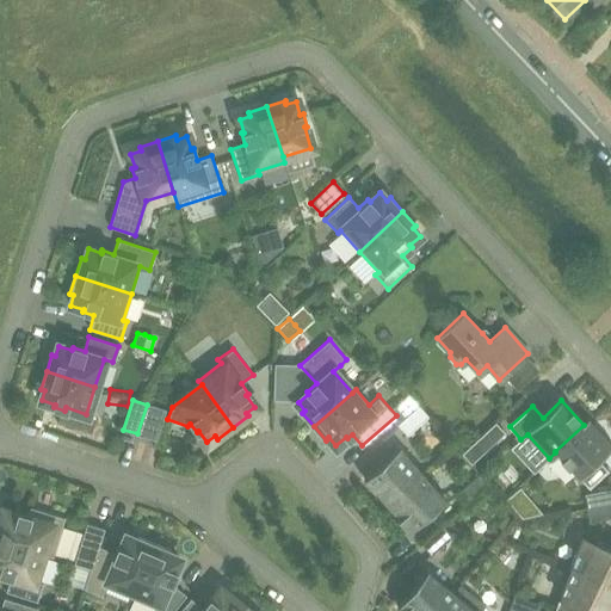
[(155,439),(164,411),(149,406),(140,434),(155,439)]
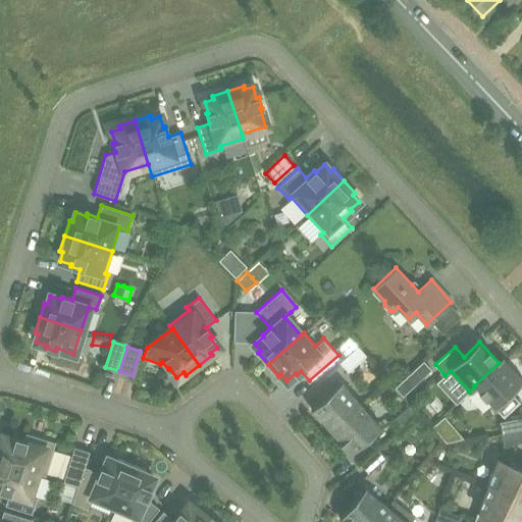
[(340,363),(348,372),(366,356),(358,347),(340,363)]
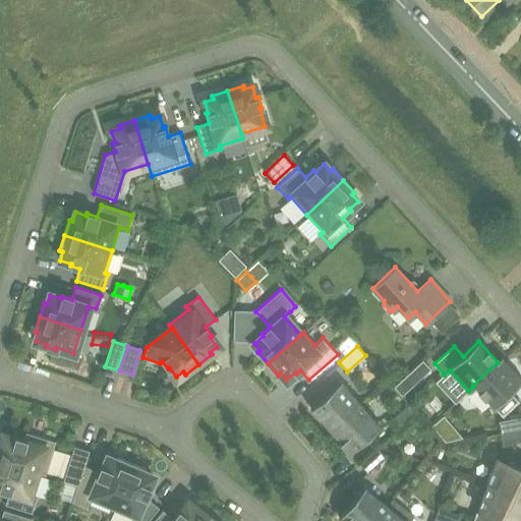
[(498,362),(473,385),(473,386),(491,406),(520,380),(520,377),(503,357),(498,362)]
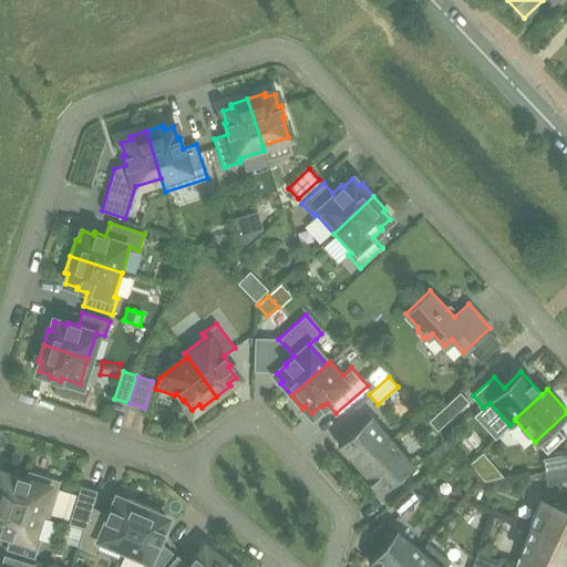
[(437,431),(468,402),(460,392),(428,421),(437,431)]
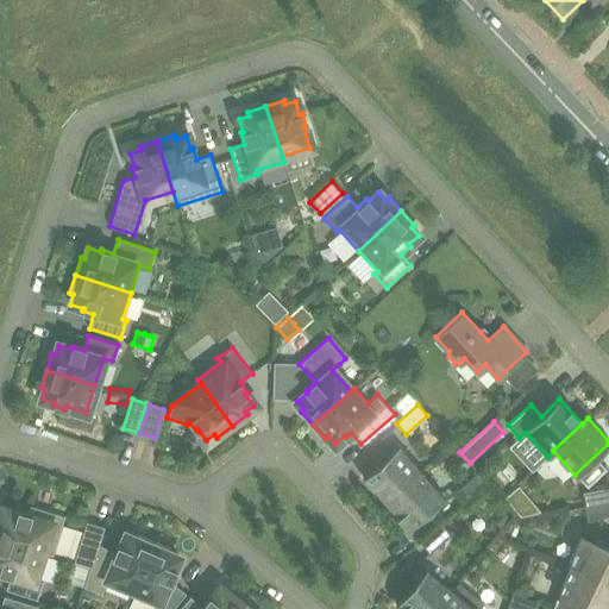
[(399,447),(363,478),(385,503),(420,472),(399,447)]
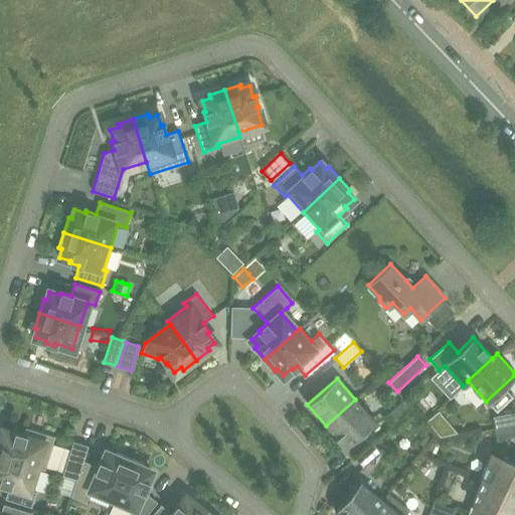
[(344,447),(371,422),(374,420),(355,399),(326,425),(344,447)]
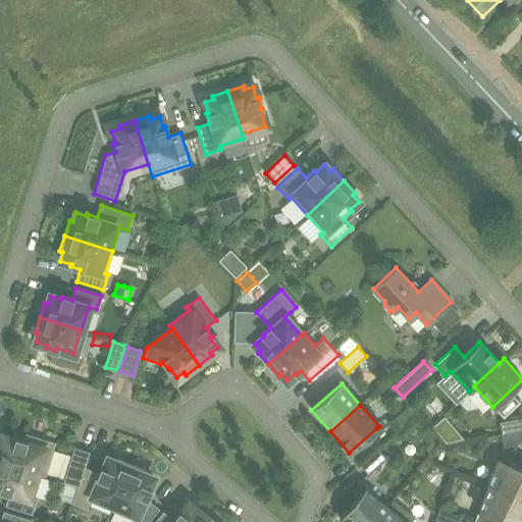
[(399,430),(417,414),(409,405),(390,421),(399,430)]
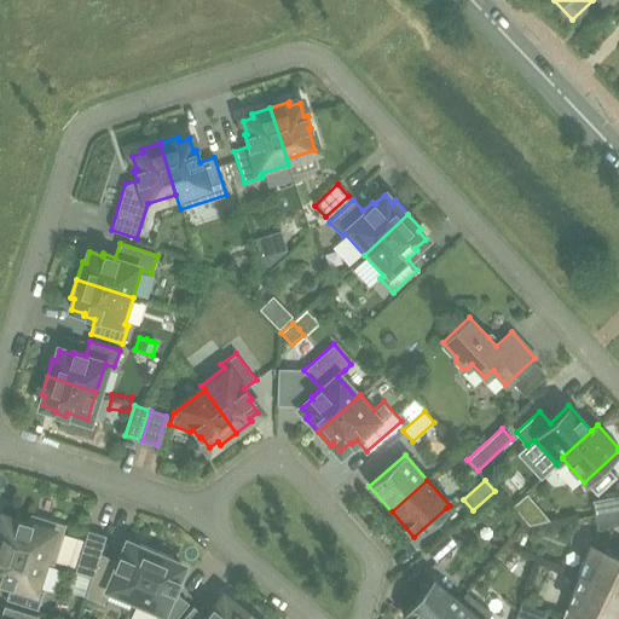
[(618,495),(591,501),(595,515),(618,510),(618,495)]
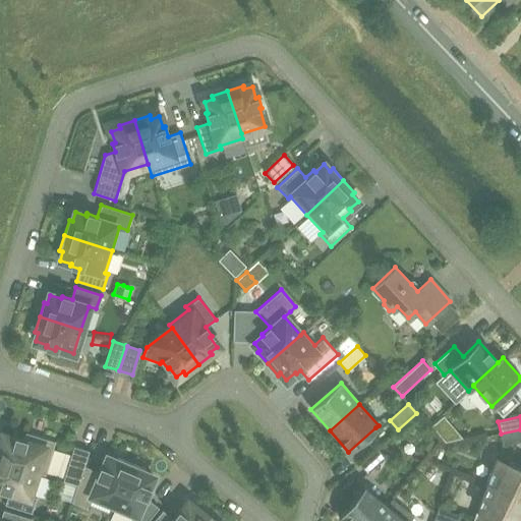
[(520,442),(520,429),(501,433),(503,446),(520,442)]
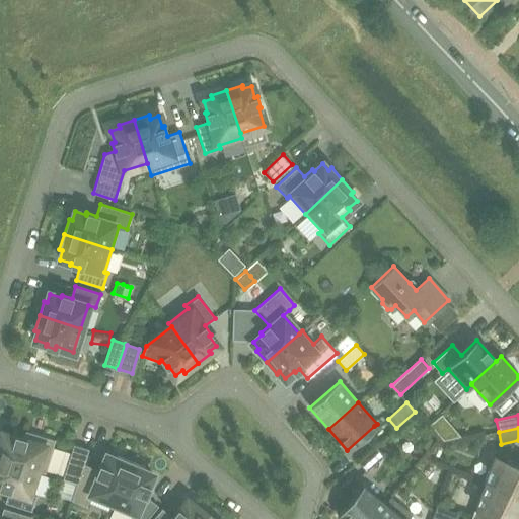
[(0,459),(40,471),(45,473),(55,440),(25,431),(23,438),(14,435),(13,437),(2,434),(0,441),(0,459)]
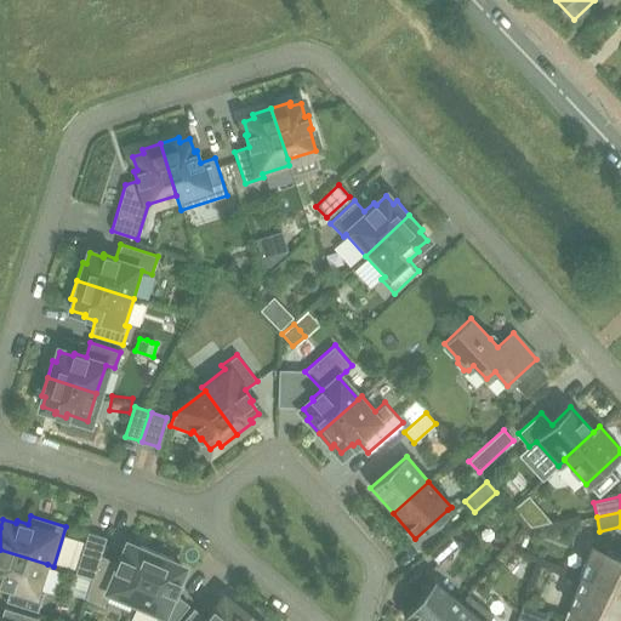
[(91,577),(101,556),(106,537),(87,531),(75,573),(91,577)]
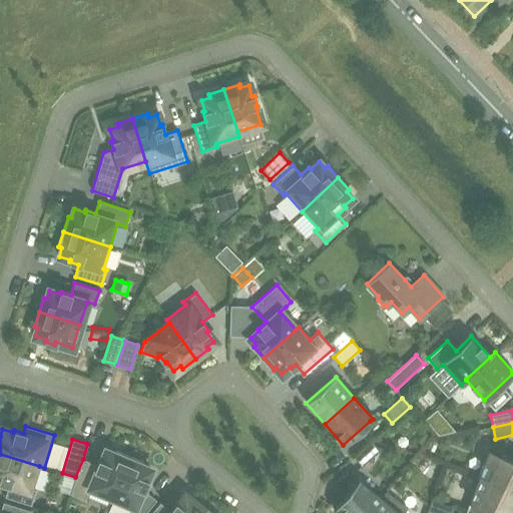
[(353,457),(361,466),(379,450),(371,441),(353,457)]
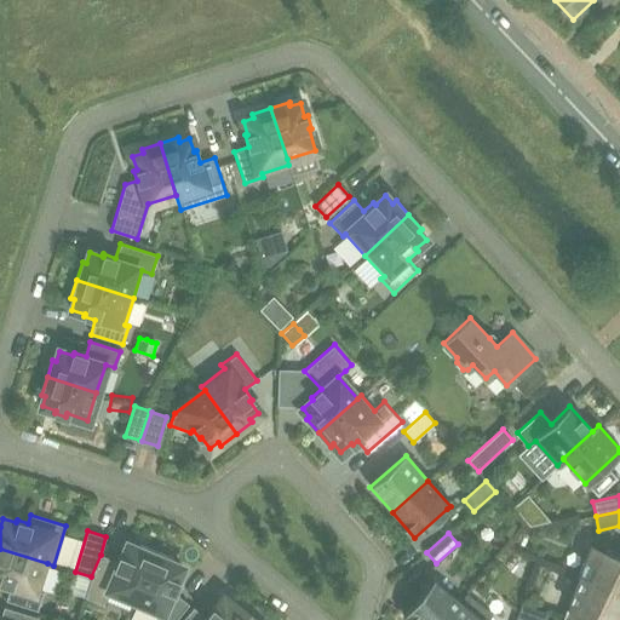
[(156,552),(156,551),(138,544),(137,547),(127,543),(121,556),(119,555),(116,561),(101,555),(91,577),(85,597),(103,604),(109,590),(135,601),(156,552)]
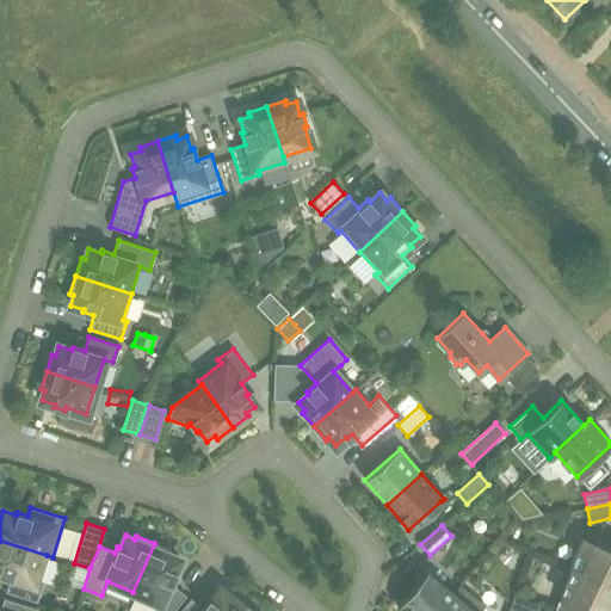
[(610,549),(581,538),(571,567),(610,582),(610,549)]
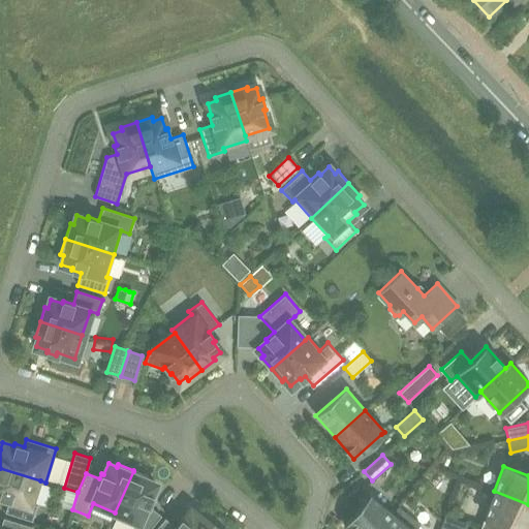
[(0,468),(0,497),(8,500),(5,512),(32,521),(36,505),(33,504),(40,480),(0,468)]
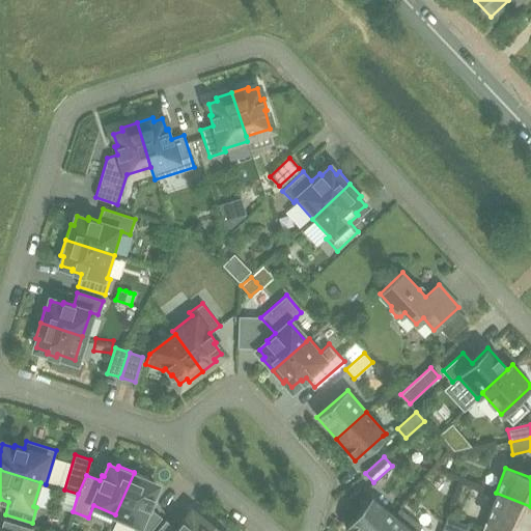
[(146,482),(147,479),(134,473),(115,514),(114,520),(137,529),(136,530),(148,530),(160,518),(148,507),(152,498),(150,497),(155,485),(146,482)]
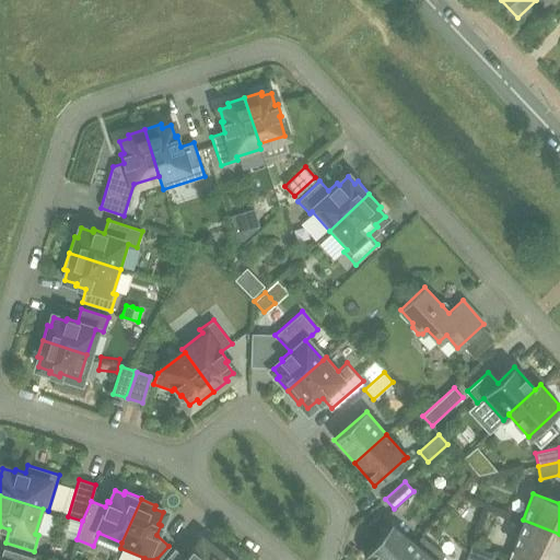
[(549,559),(559,559),(559,534),(523,520),(508,559),(509,559),(538,559),(540,557),(549,559)]
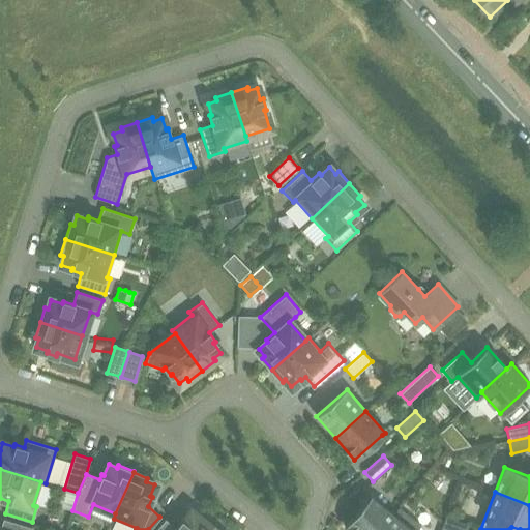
[(371,496),(345,527),(348,529),(379,529),(393,513),(392,513),(371,496)]
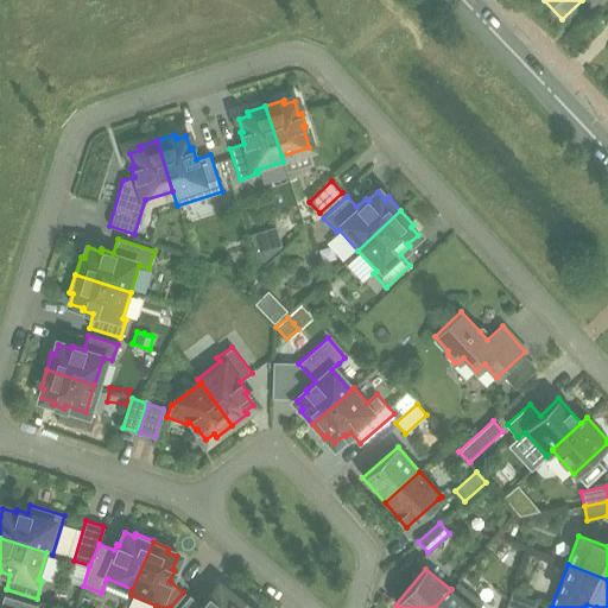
[(451,589),(435,607),(479,607),(483,602),(457,581),(450,589),(451,589)]
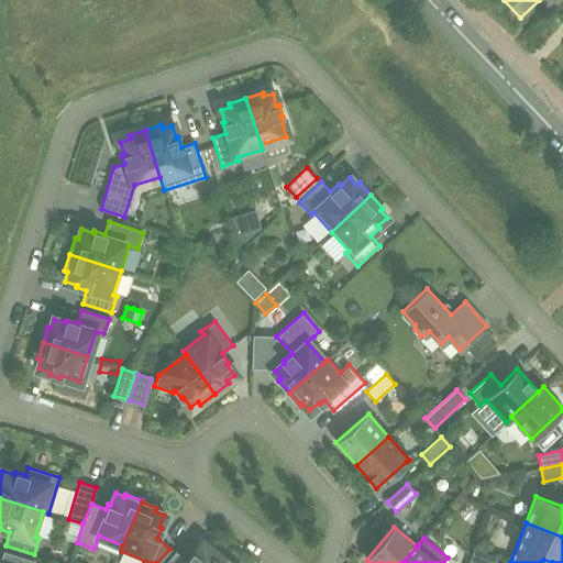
[(221,562),(225,559),(212,547),(210,550),(202,543),(195,553),(192,551),(186,560),(175,551),(165,562),(221,562)]
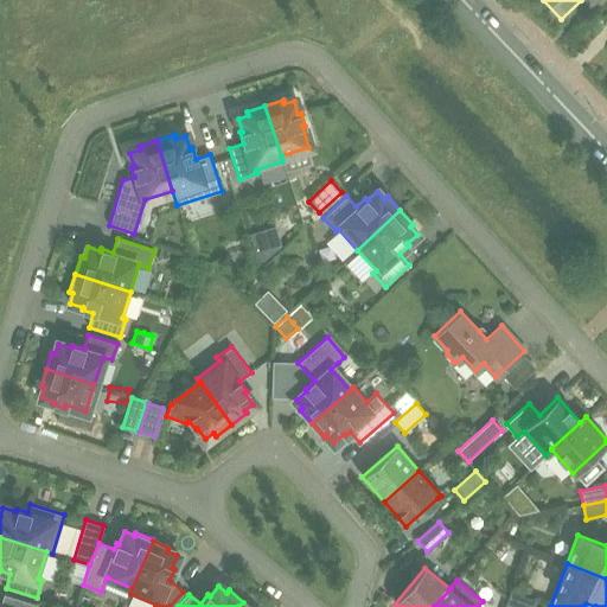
[(515,606),(534,606),(537,600),(511,590),(505,604),(515,606)]
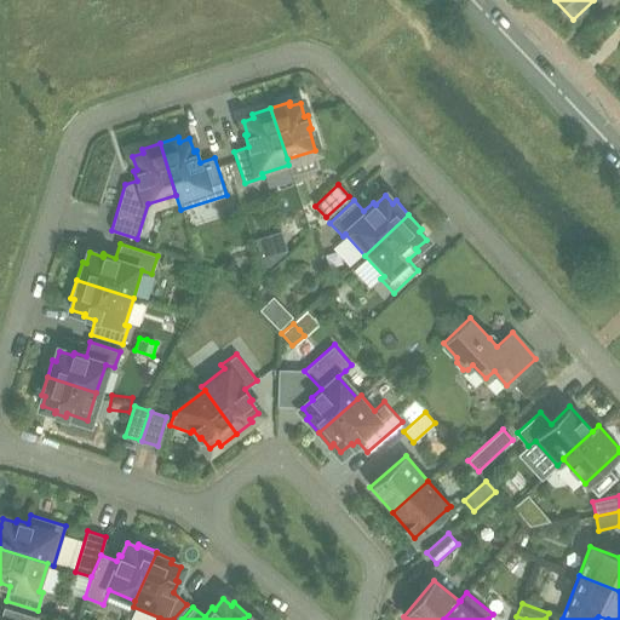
[(36,619),(38,619),(5,608),(0,619),(36,619)]
